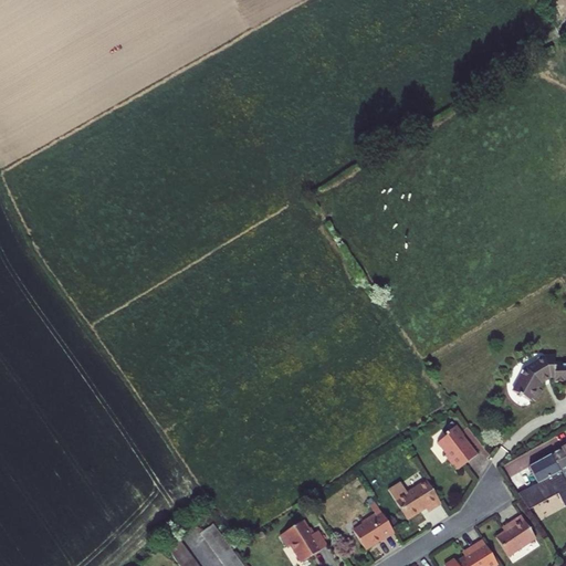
[(524,363),(512,386),(516,391),(521,391),(528,396),(534,395),(540,385),(537,385),(536,383),(541,375),(547,373),(554,373),(553,377),(565,376),(565,358),(554,359),(553,353),(540,352),(535,354),(535,356),(524,363)]
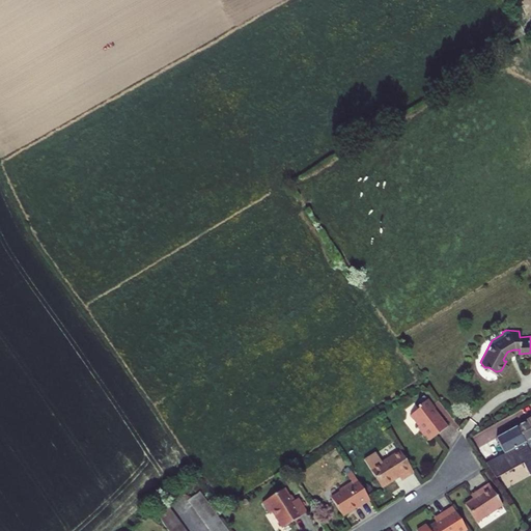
[(410,415),(418,426),(417,426),(428,441),(447,426),(438,414),(437,415),(432,410),(434,409),(434,407),(427,398),(417,407),(418,409),(410,415)]
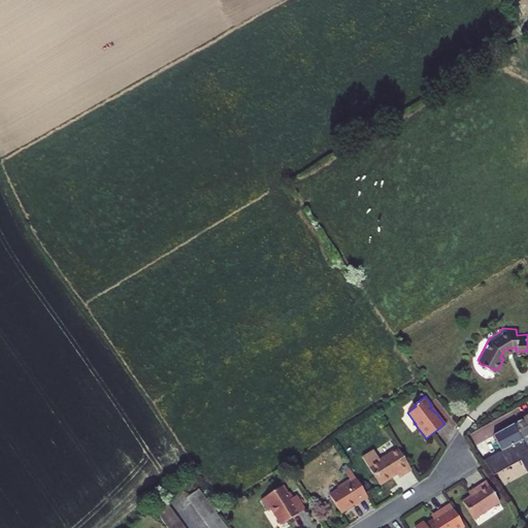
[(516,425),(527,448),(527,424),(525,419),(515,424),(516,425)]
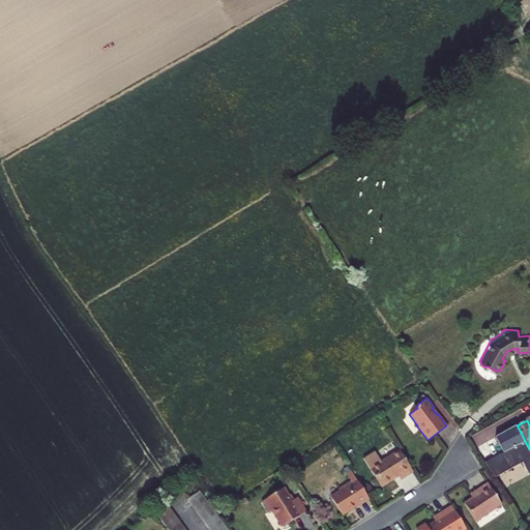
[(498,438),(508,455),(514,467),(524,462),(529,471),(529,449),(518,427),(498,438)]
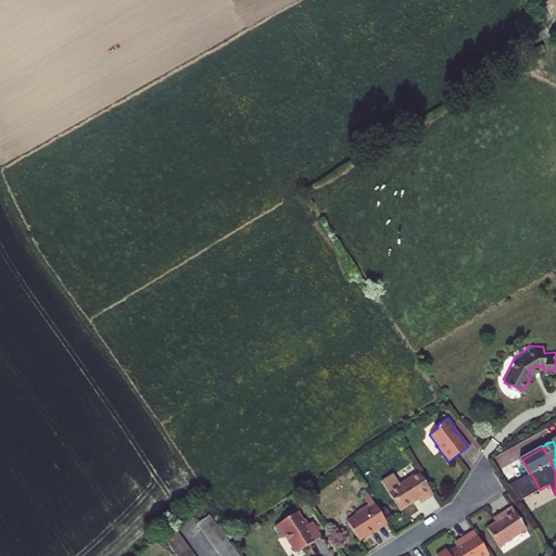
[(501,470),(513,490),(533,478),(522,459),(521,458),(501,470)]
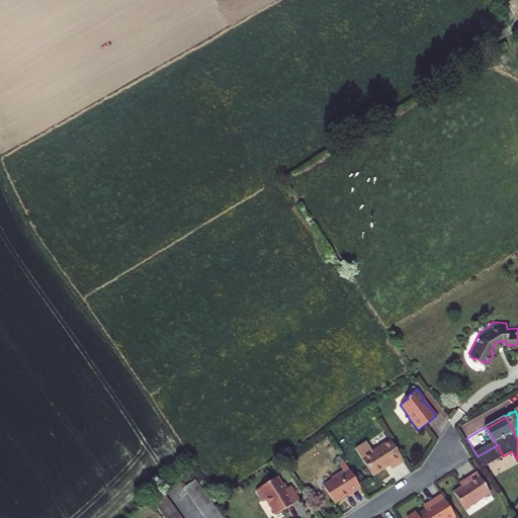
[(393,466),(405,458),(391,438),(372,450),(366,441),(357,447),(363,456),(362,457),(373,475),(391,463),(393,466)]
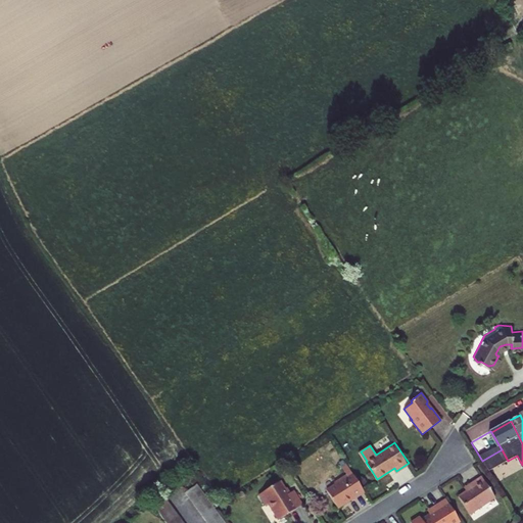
[(338,508),(366,491),(346,463),(342,466),(347,473),(334,482),(335,485),(327,490),(338,508)]
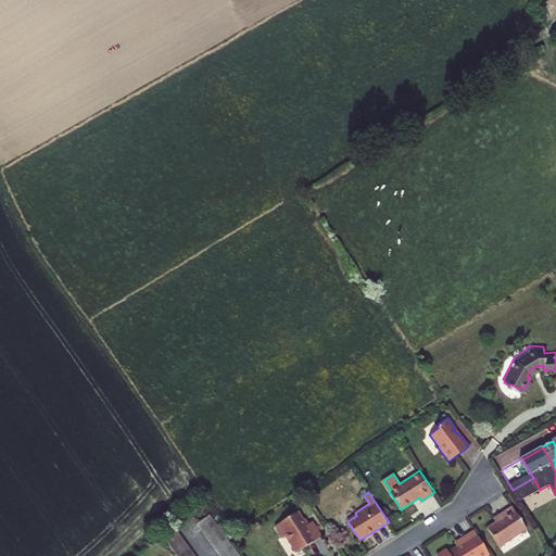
[(527,528),(513,506),(500,514),(502,517),(498,519),(489,526),(502,545),(527,528)]
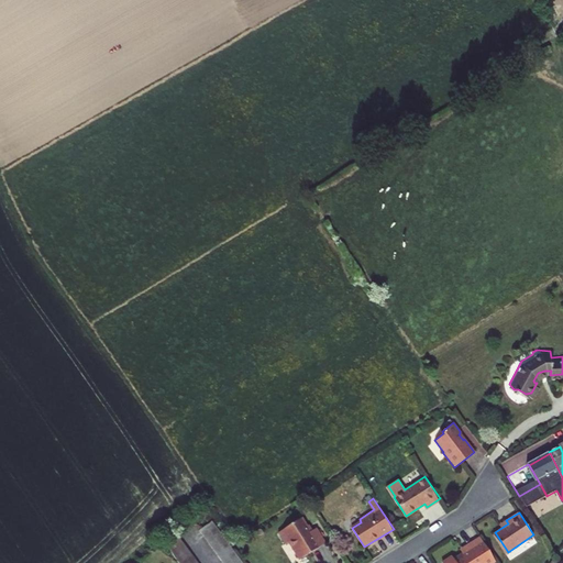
[(200,531),(205,537),(217,528),(212,522),(200,531)]
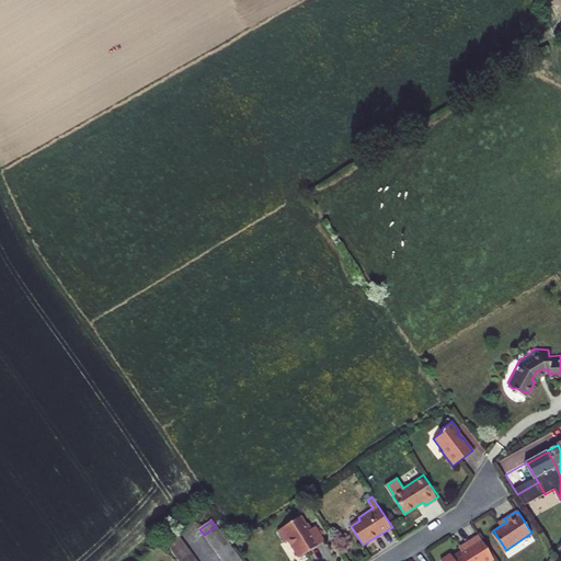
[(318,533),(316,535),(313,537),(308,529),(302,521),(279,535),(287,547),(290,545),(300,560),(302,560),(327,546),(318,533)]
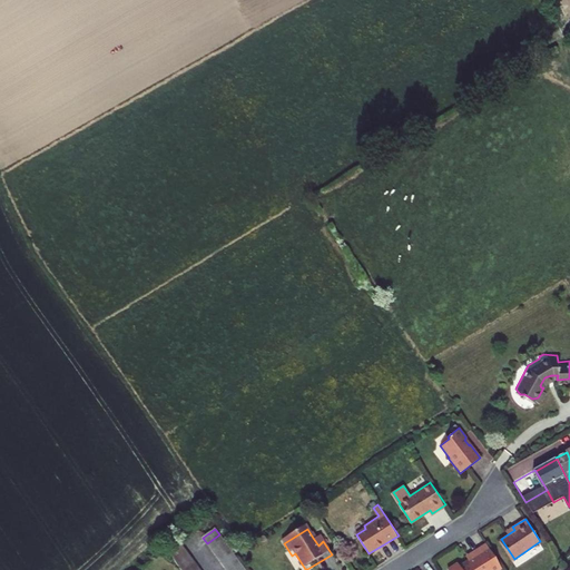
[(219,534),(207,543),(212,550),(224,541),(219,534)]
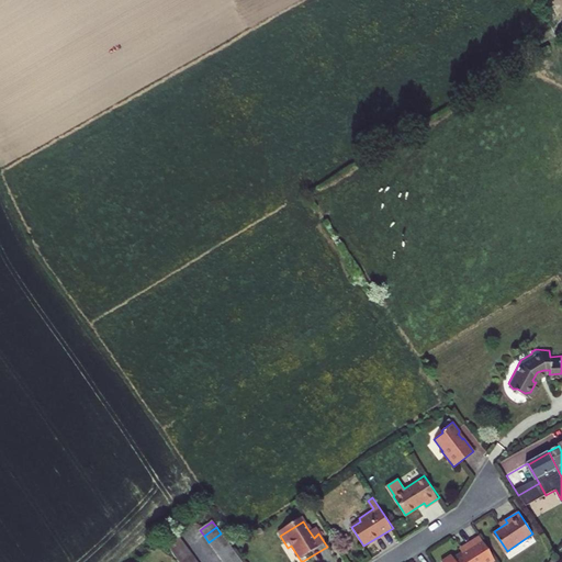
[(209,542),(213,548),(224,539),(221,534),(209,542)]
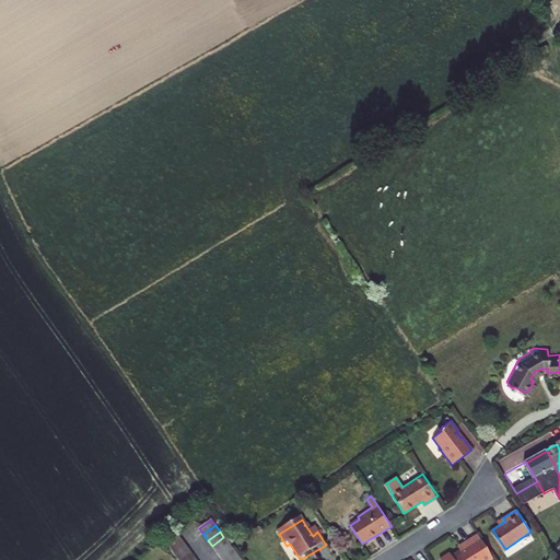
[(164,541),(170,549),(182,540),(177,533),(164,541)]
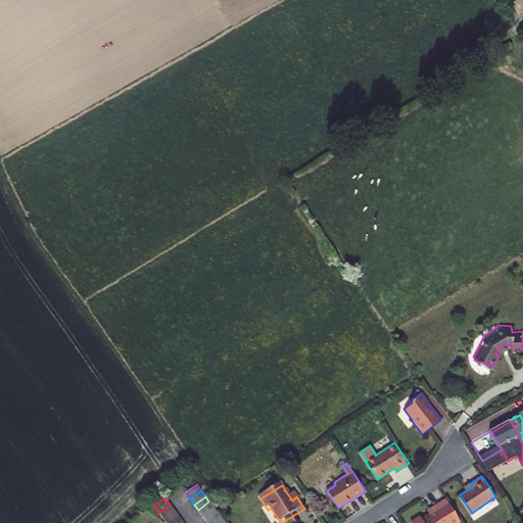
[(437,511),(431,514),(423,520),(425,522),(458,522),(462,520),(447,498),(434,507),(437,511)]
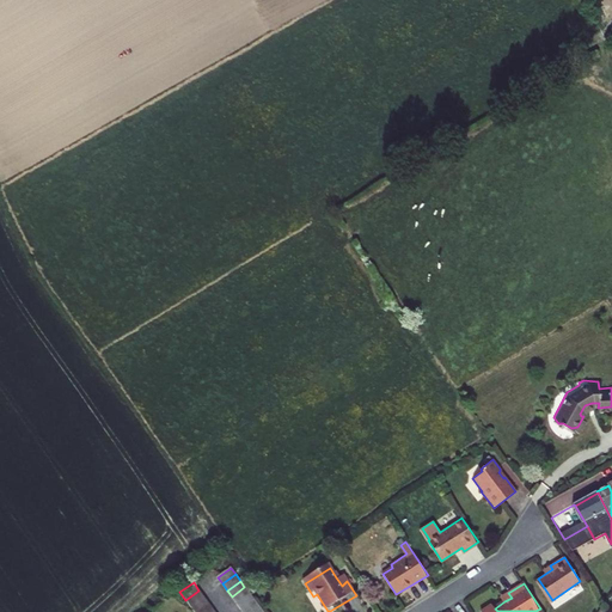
[(232,597),(237,603),(249,593),(244,587),(232,597)]
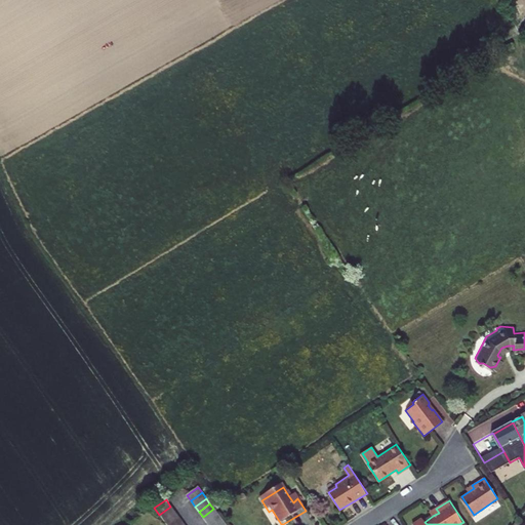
[(170,507),(159,515),(163,520),(174,512),(170,507)]
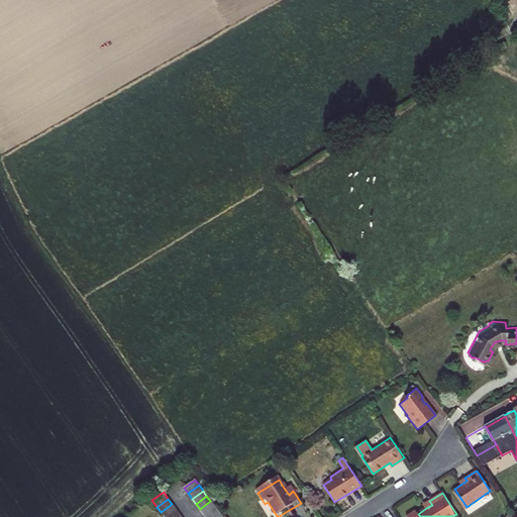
[(210,501),(200,509),(204,515),(215,507),(210,501)]
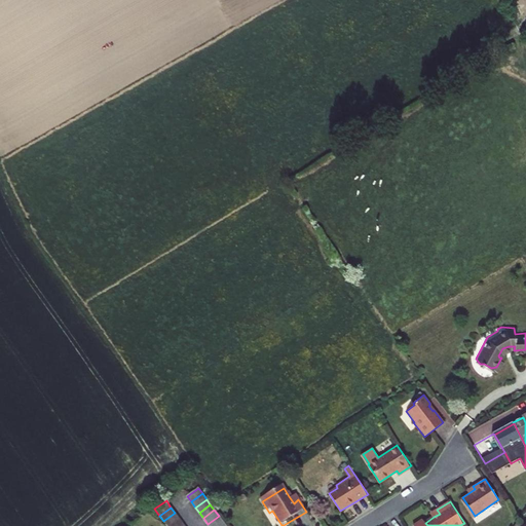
[(175,513),(163,521),(166,525),(168,525),(179,519),(175,513)]
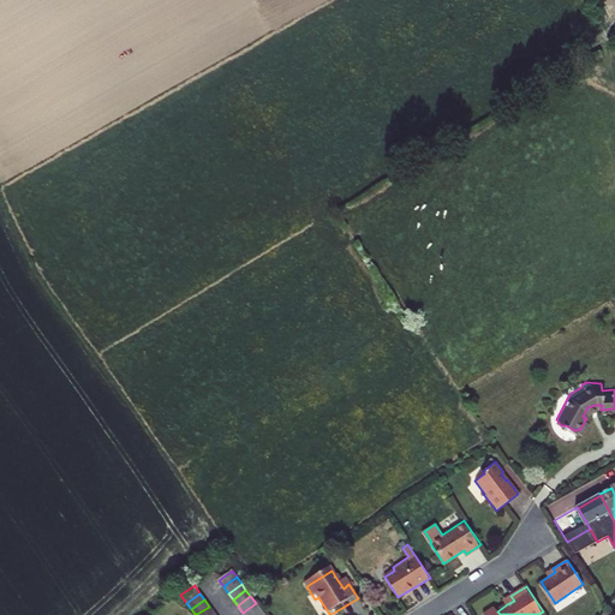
[(243,613),(244,614),(252,614),(261,610),(256,603),(243,613)]
